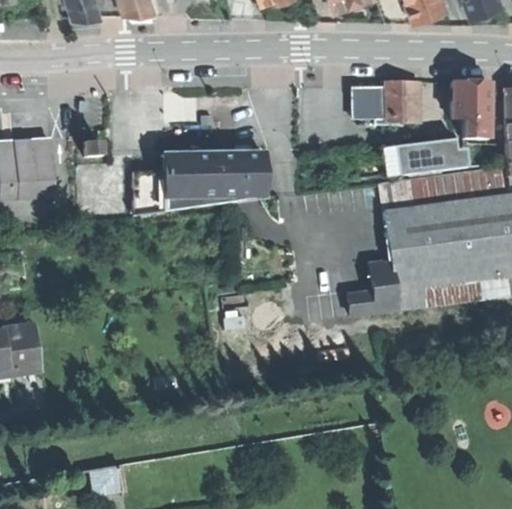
[(100,16),(94,0),(67,0),(72,15),(86,16),(100,16)]
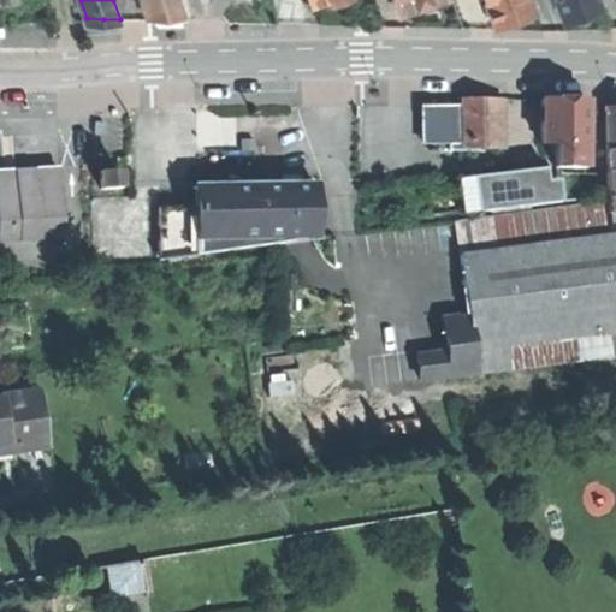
[(185,13),(181,0),(142,0),(148,16),(185,13)]
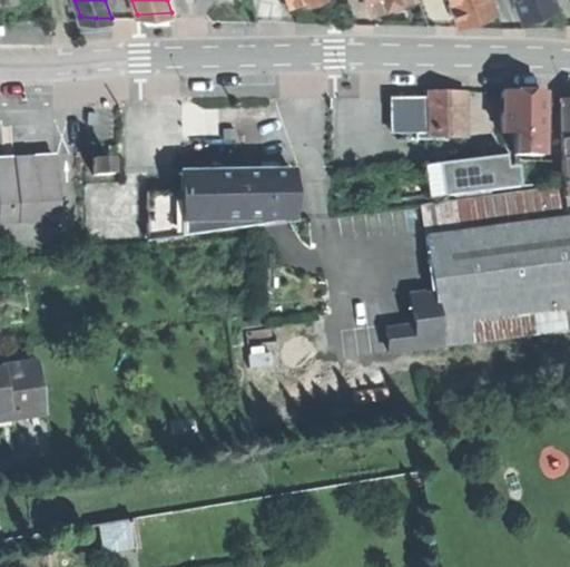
[(366,0),(370,9),(391,1),(394,0),(366,0)]
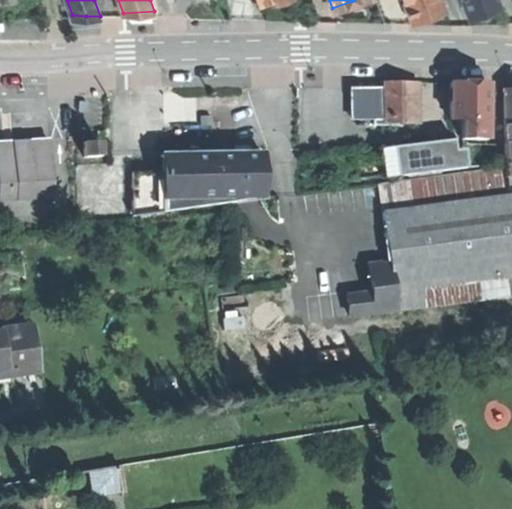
[(444,7),(441,0),(405,0),(412,19),(428,13),(444,7)]
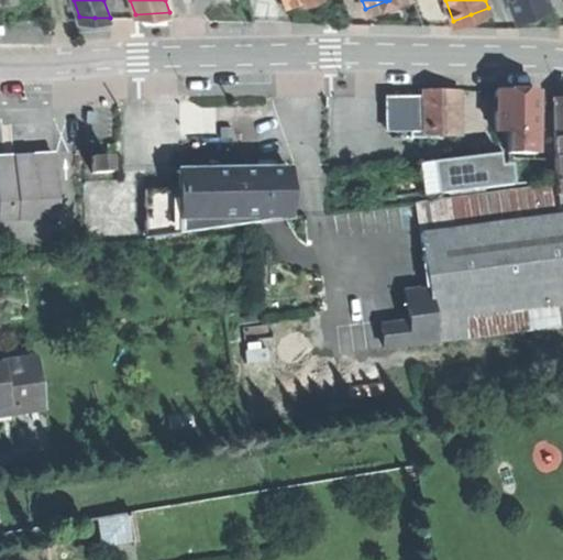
[(510,0),(517,15),(533,10),(550,4),(548,0),(510,0)]
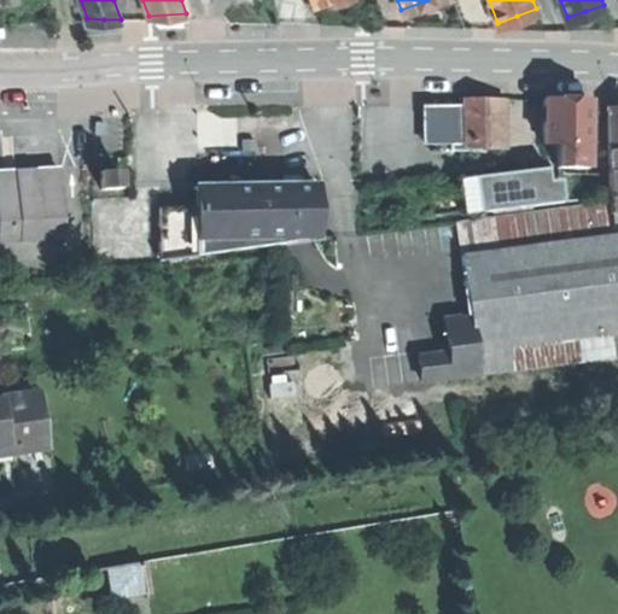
[(484,141),(496,141),(496,95),(462,95),(462,101),(462,141),(484,141)]
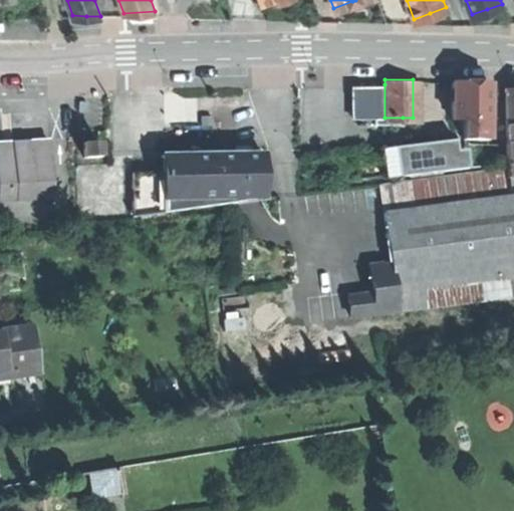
[(470,80),(452,80),(452,117),(463,117),(464,137),(488,136),(488,80),(470,80)]
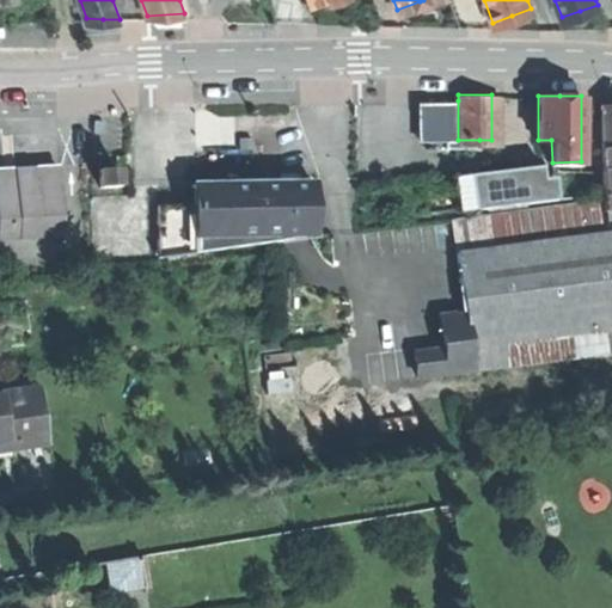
[(479,147),(479,140),(458,140),(458,100),(427,102),(427,139),(424,139),(424,141),(444,140),(444,147),(479,147)]
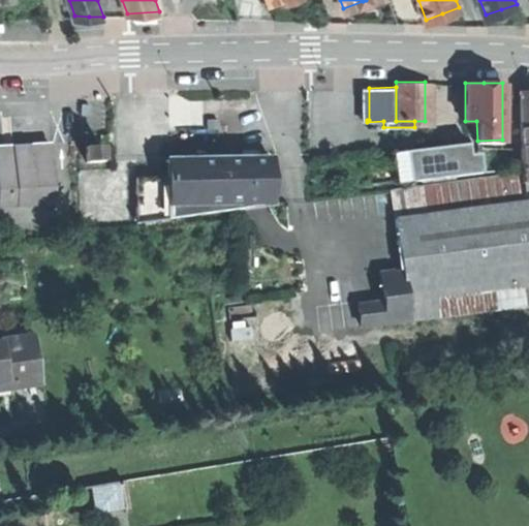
[(521,147),(528,146),(528,91),(519,91),(521,147)]
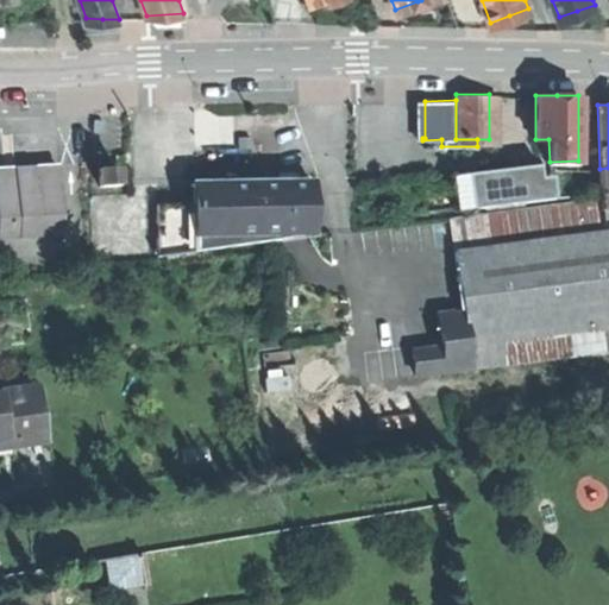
[(99,183),(115,182),(115,164),(98,165),(99,183)]
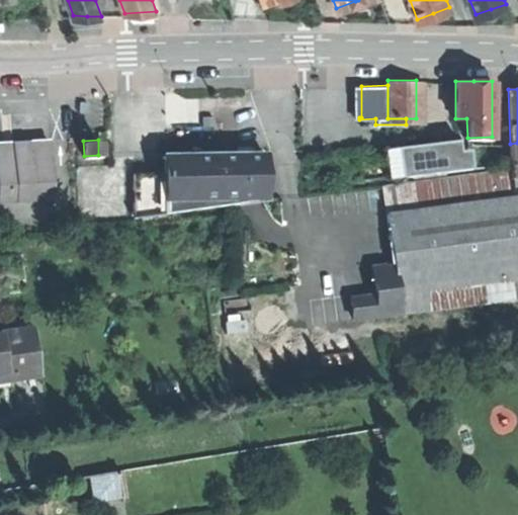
[(0,197),(53,194),(50,141),(28,142),(28,144),(21,144),(11,145),(11,146),(0,147),(0,197)]
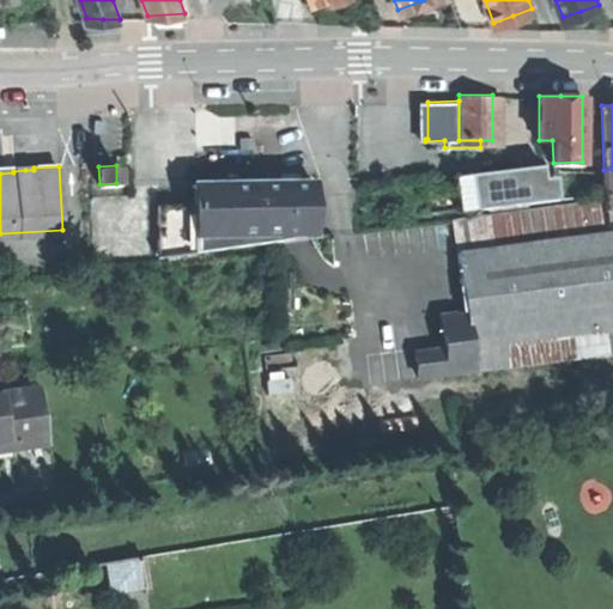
[(479,208),(558,199),(554,176),(533,178),(532,166),(475,174),(479,206),(479,208)]
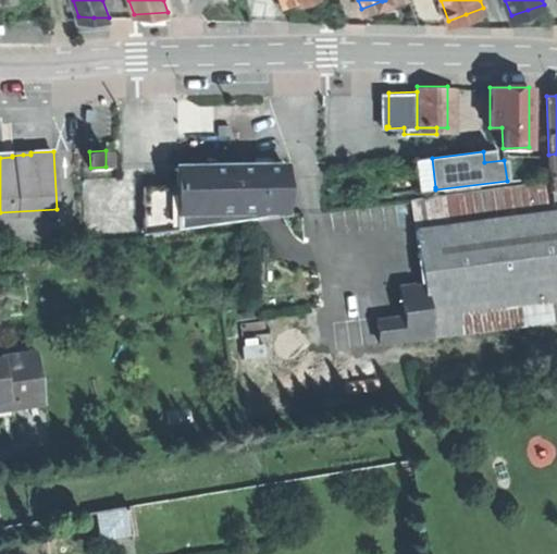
[(417,189),(435,187),(432,158),(412,160),(417,189)]
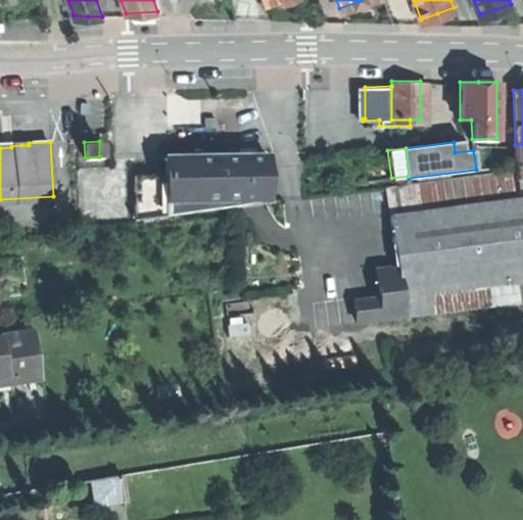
[(135,219),(268,201),(267,154),(206,155),(164,156),(165,174),(134,175),(135,219)]
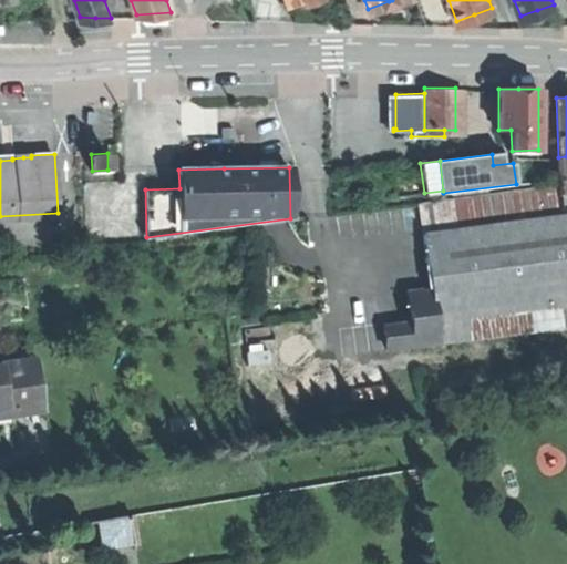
[(566,180),(558,181),(420,201),(432,287),(436,318),(465,315),(547,304),(546,300),(566,297),(566,180)]
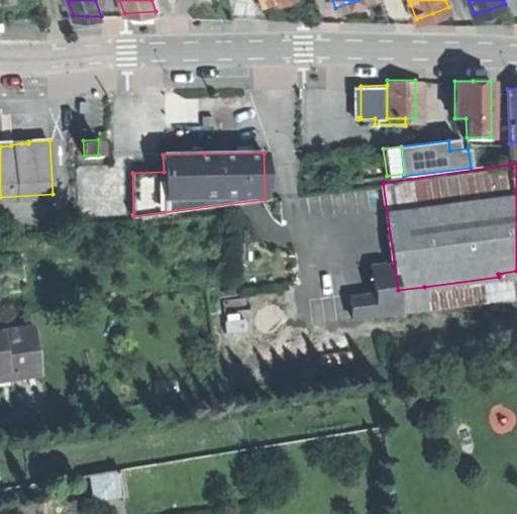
[(372,265),(376,292),(376,294),(398,290),(394,262),(372,265)]
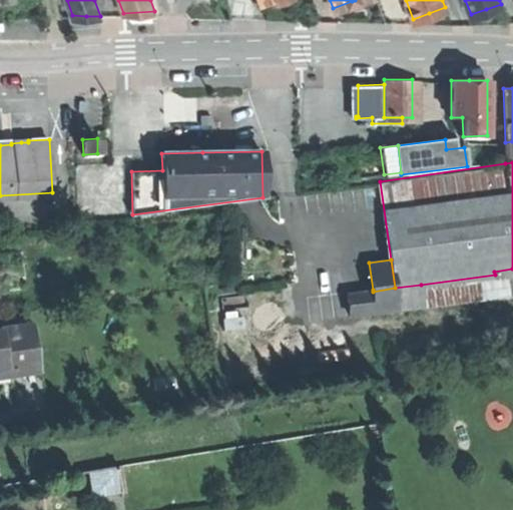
[(512,292),(512,269),(494,272),(495,275),(497,294),(512,292)]
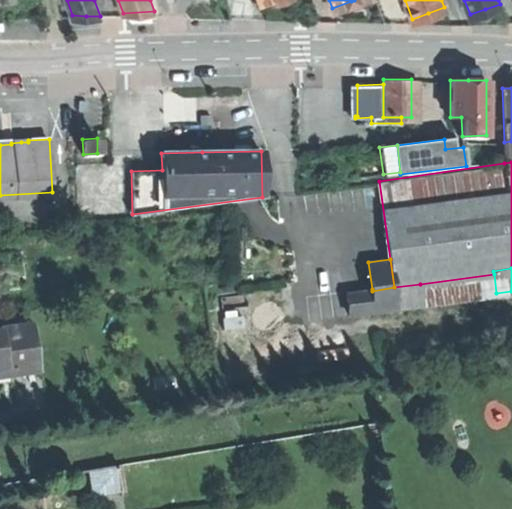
[(422,304),(496,293),(494,274),(420,284),(422,304)]
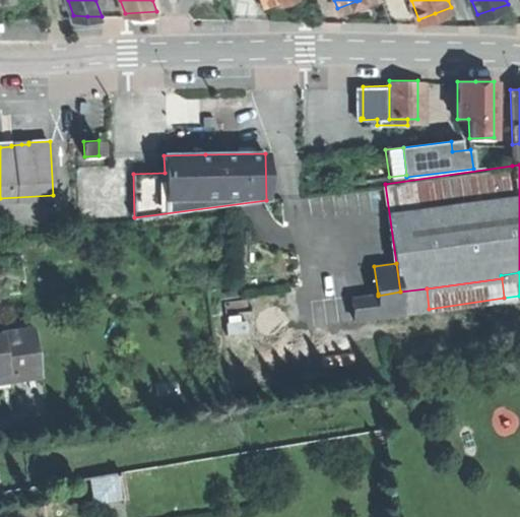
[(354,319),(429,309),(427,288),(400,292),(378,296),(378,294),(351,297),(354,319)]
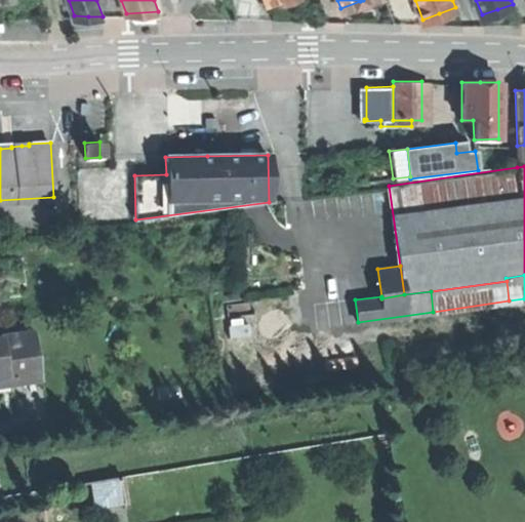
[(0,390),(4,389),(3,382),(35,376),(28,332),(0,336),(0,390)]
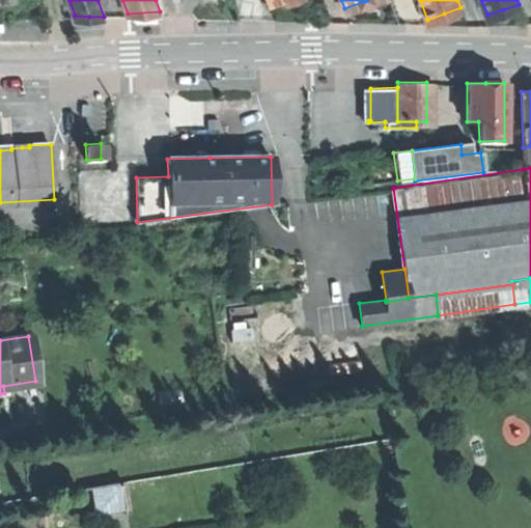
[(92,484),(96,508),(127,503),(122,479),(92,484)]
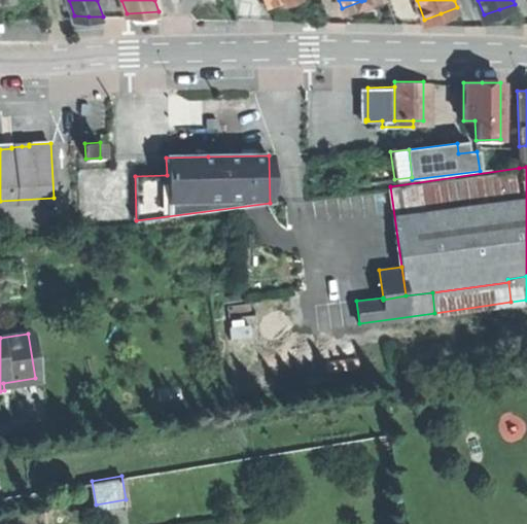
All buildings are outlined.
